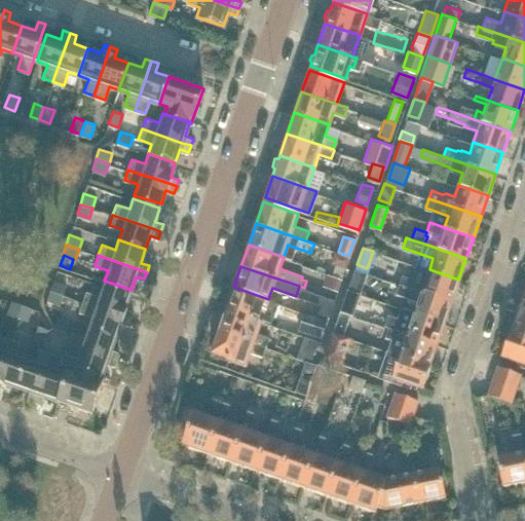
[(355,267),(348,289),(360,293),(367,271),(355,267)]
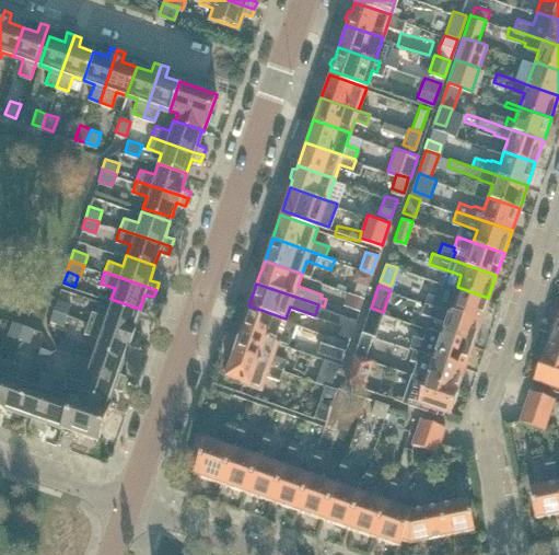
[(480,320),(488,298),(457,287),(453,298),(443,295),(440,297),(421,290),(418,299),(426,301),(480,320)]
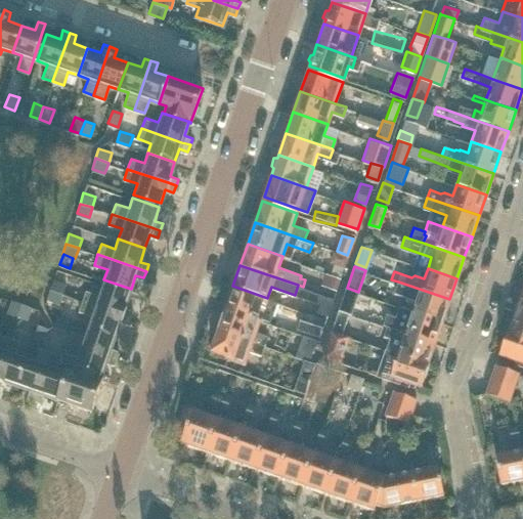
[(332,274),(328,286),(336,288),(340,276),(332,274)]
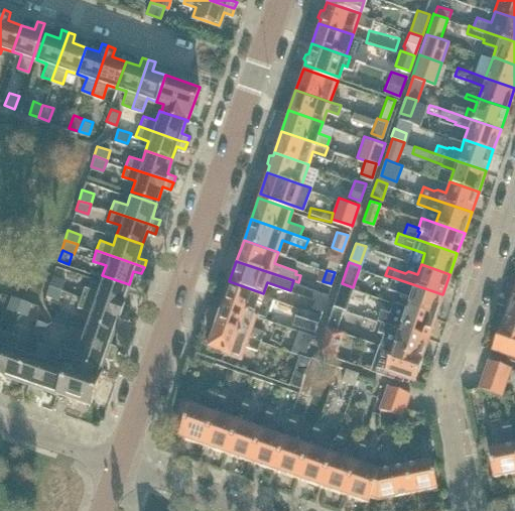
[(49,283),(62,288),(66,278),(52,274),(49,283)]
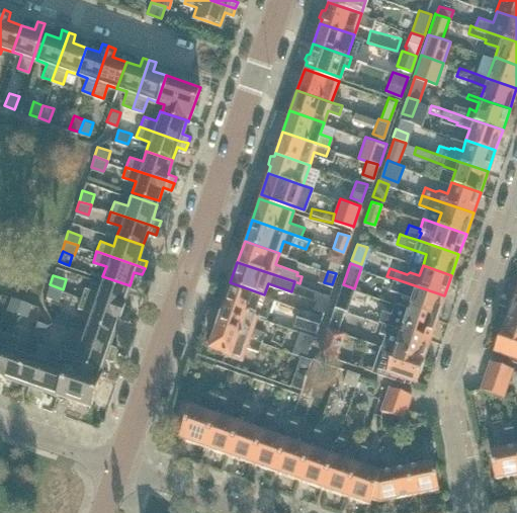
[(437,317),(444,295),(394,278),(390,288),(412,296),(409,307),(437,317)]
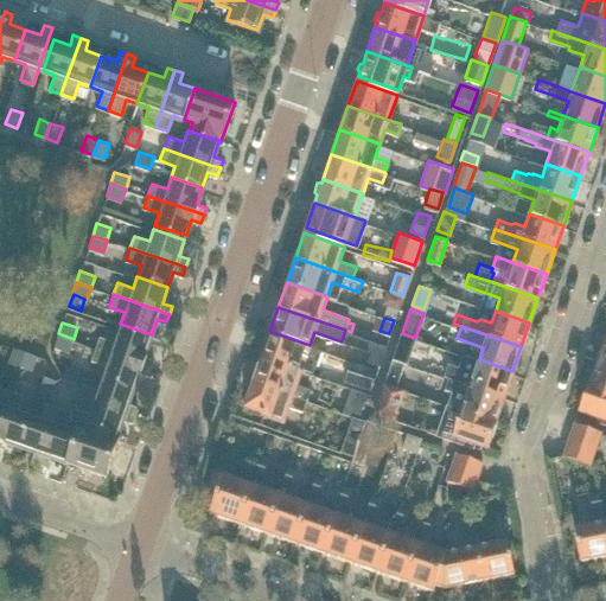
[(145,355),(150,339),(119,328),(114,340),(99,334),(95,346),(141,363),(151,366),(154,358),(145,355)]
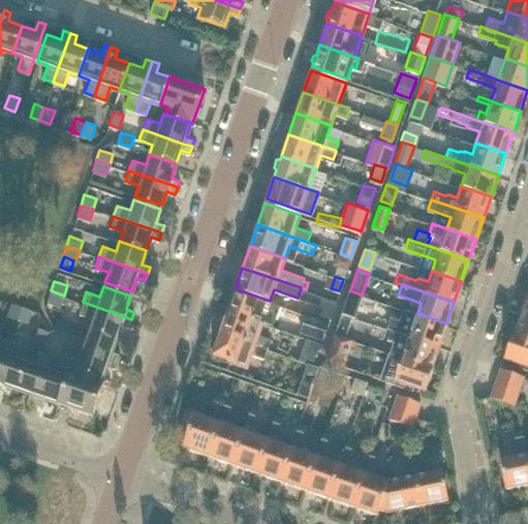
[(267,312),(270,301),(235,288),(234,291),(235,293),(228,310),(262,322),(272,326),(276,315),(267,312)]
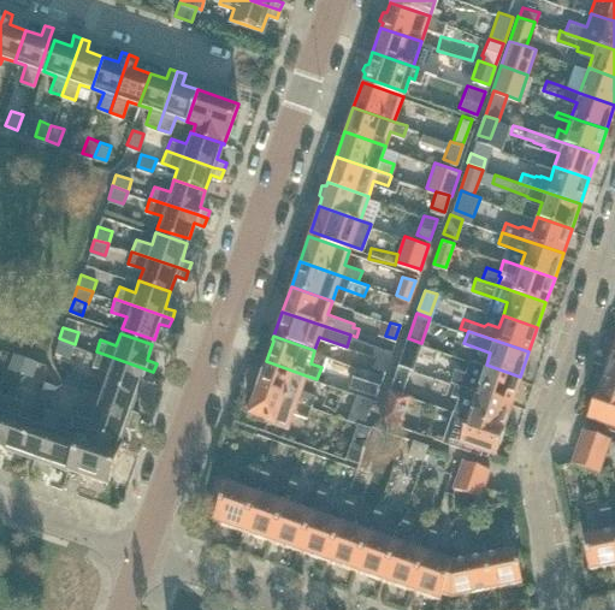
[(70,356),(75,344),(59,338),(55,350),(70,356)]
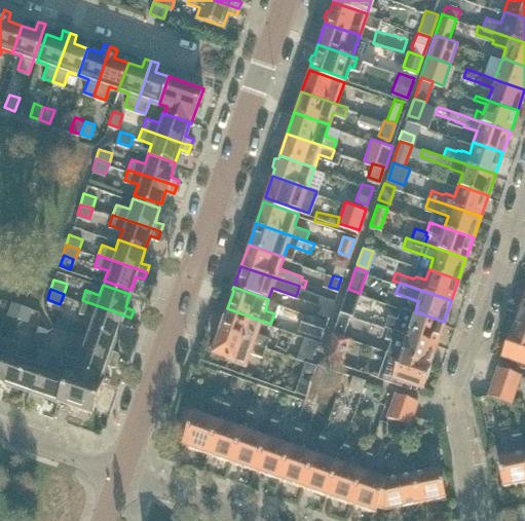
[(355,310),(361,293),(360,293),(348,289),(342,306),(355,310)]
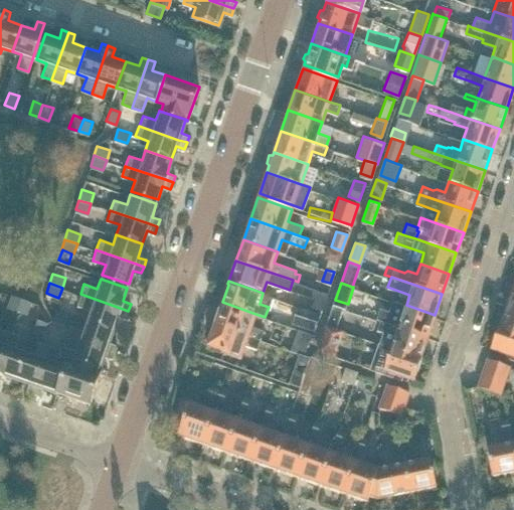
[(324,304),(327,292),(320,290),(316,301),(324,304)]
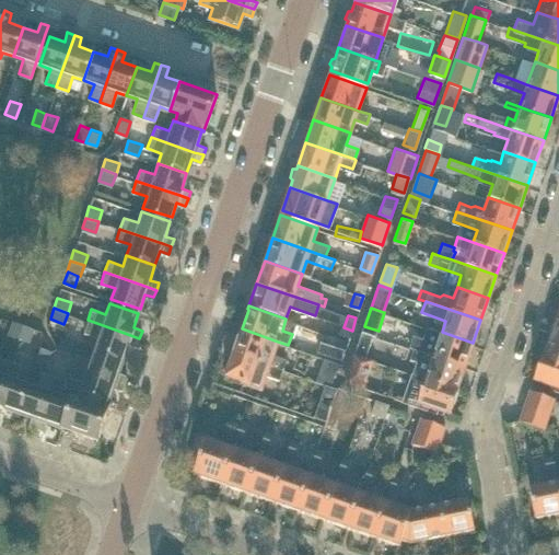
[(19,336),(23,323),(12,320),(8,333),(19,336)]
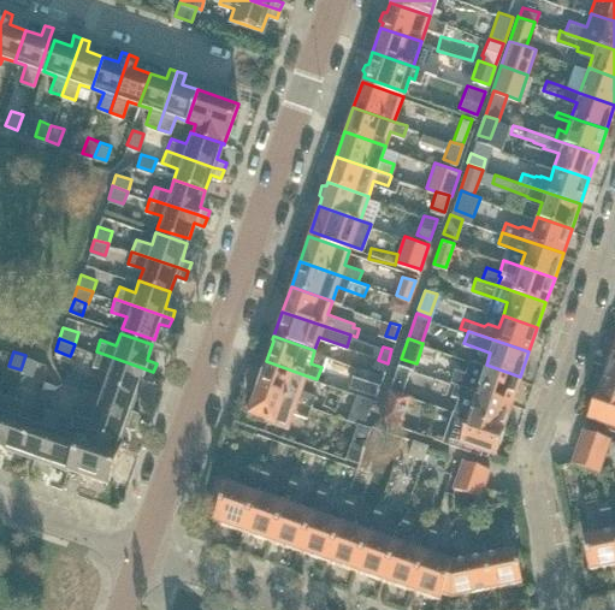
[(153,372),(143,368),(96,351),(92,363),(107,369),(104,382),(135,392),(141,377),(151,379),(153,372)]
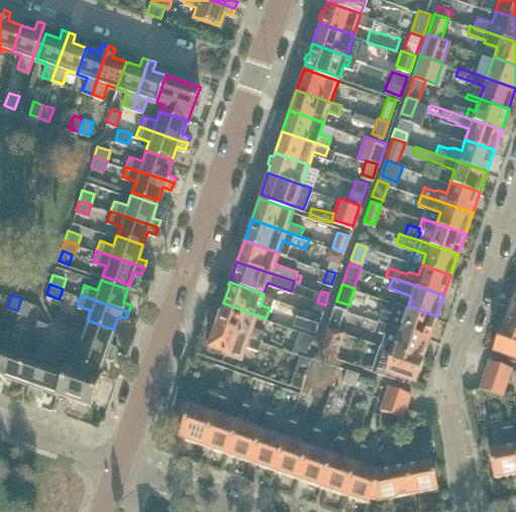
[(21,298),(17,310),(26,313),(30,301),(21,298)]
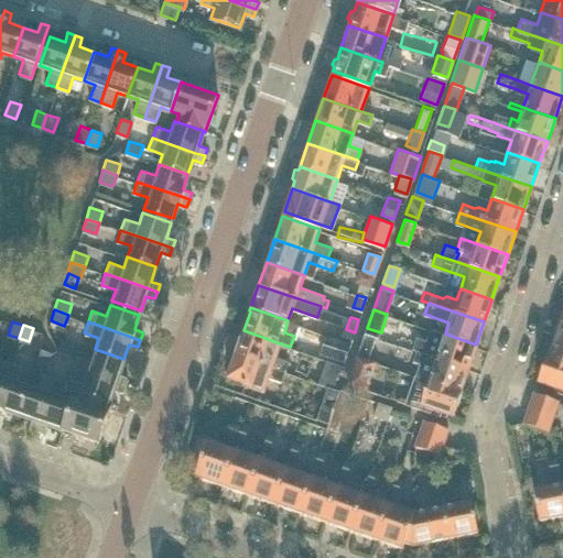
[(284,370),(288,359),(277,354),(280,343),(244,330),(236,353),(272,367),(284,370)]
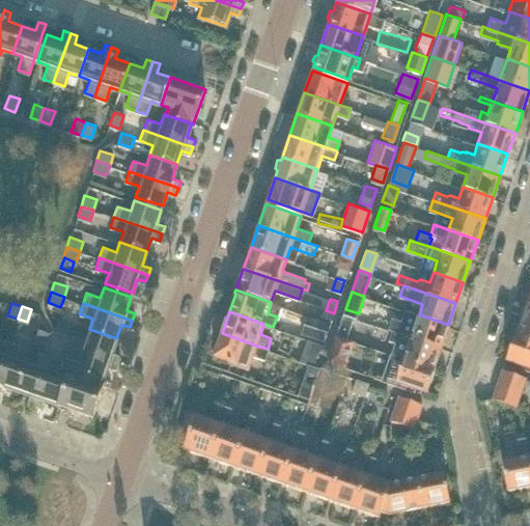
[(529,314),(522,312),(514,334),(513,334),(513,335),(529,340),(529,314)]
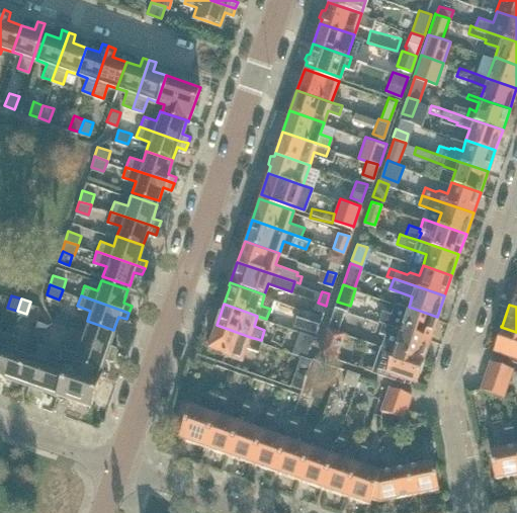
[(316,331),(322,313),(299,306),(293,324),(316,331)]
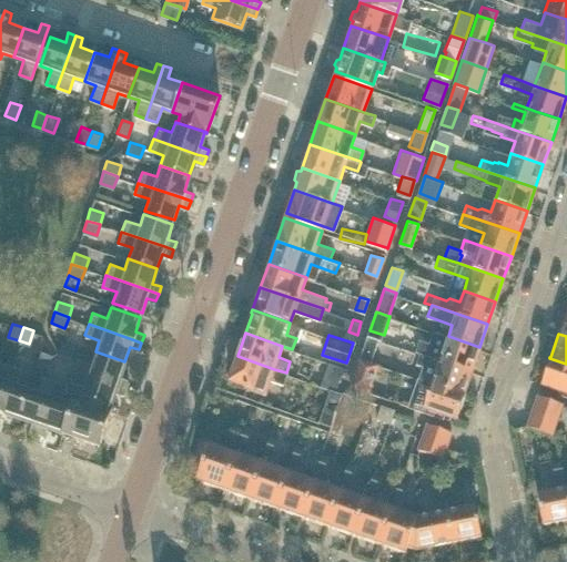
[(360,357),(371,360),(378,338),(367,335),(360,357)]
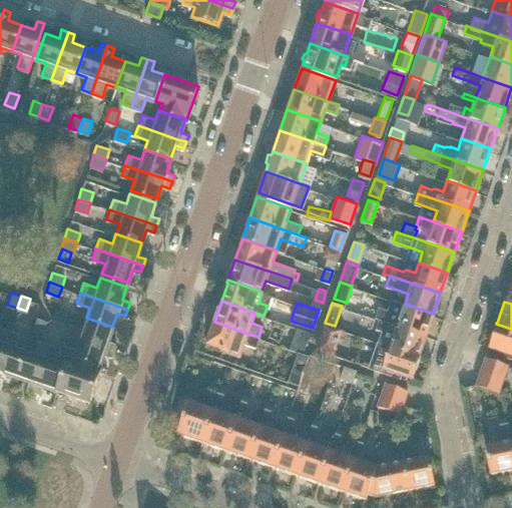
[(426,335),(433,314),(405,304),(401,316),(389,312),(388,313),(378,309),(375,317),(426,335)]
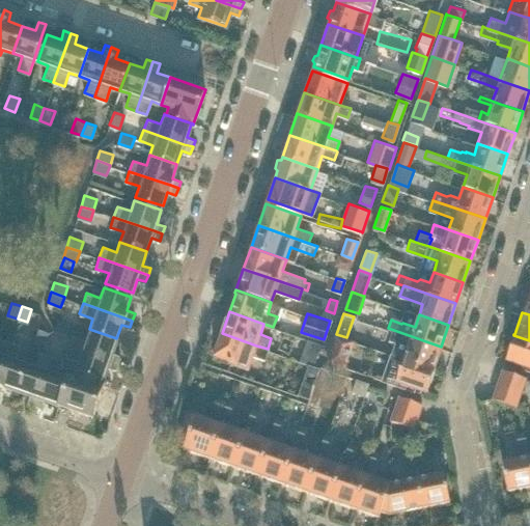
[(67,333),(71,323),(57,319),(54,329),(67,333)]
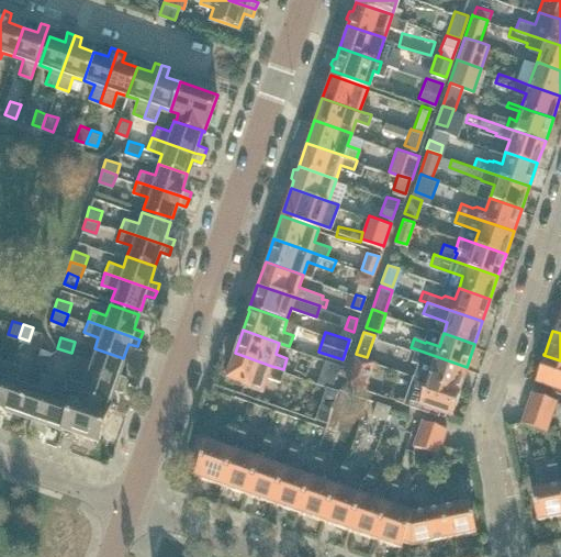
[(46,364),(52,351),(41,346),(36,360),(46,364)]
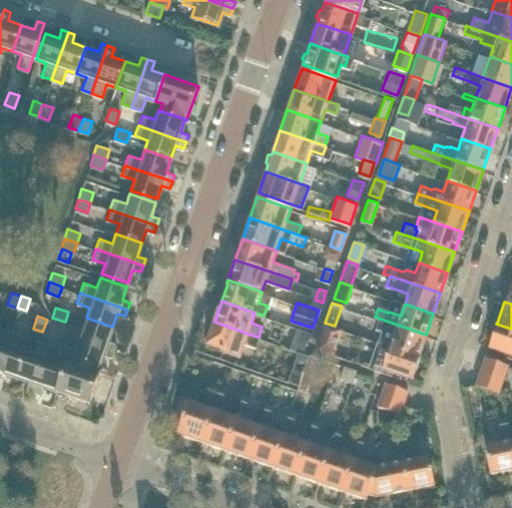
[(419,355),(426,335),(375,317),(373,325),(383,328),(382,330),(394,334),(390,345),(419,355)]
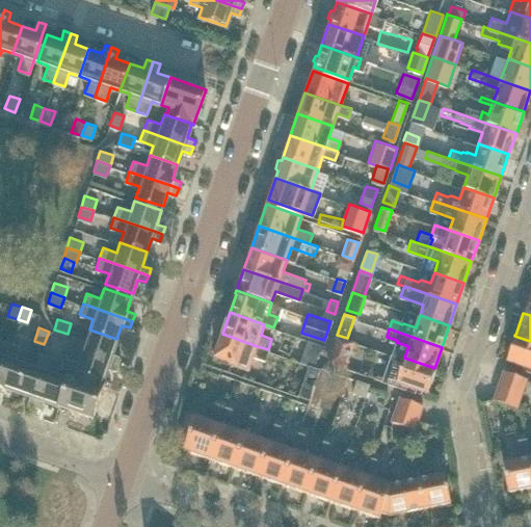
[(112,352),(116,339),(89,330),(86,340),(73,335),(69,345),(110,360),(118,362),(121,356),(112,352)]
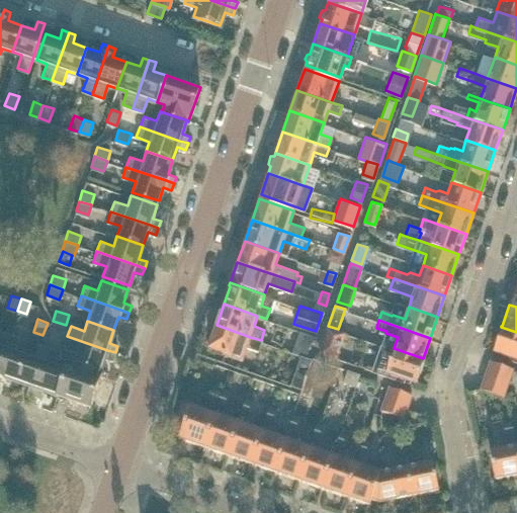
[(261,340),(250,337),(217,325),(209,346),(223,350),(223,352),(242,359),(247,345),(258,349),(261,340)]
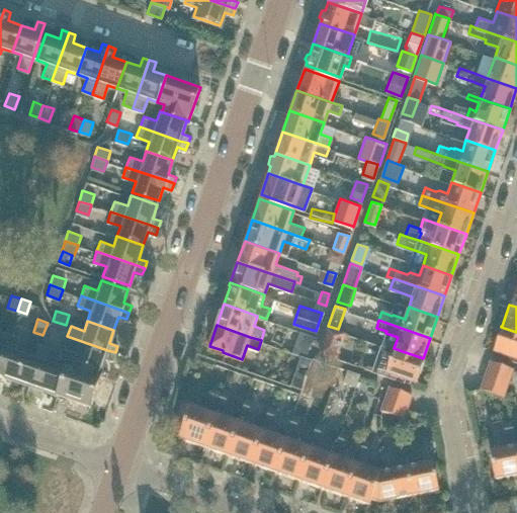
[(344,332),(338,329),(328,326),(327,326),(319,350),(336,356),(344,332)]
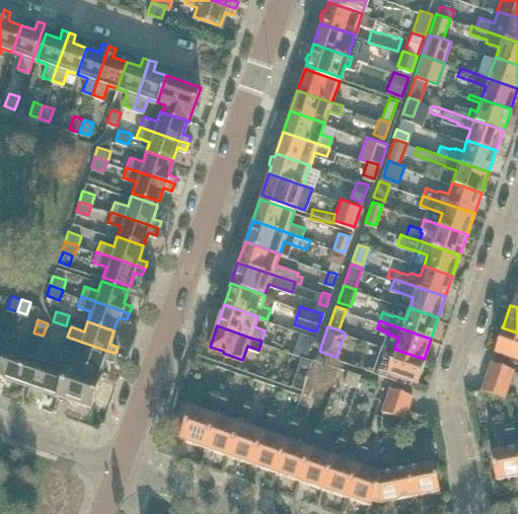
[(517,333),(502,327),(495,349),(517,356),(517,333)]
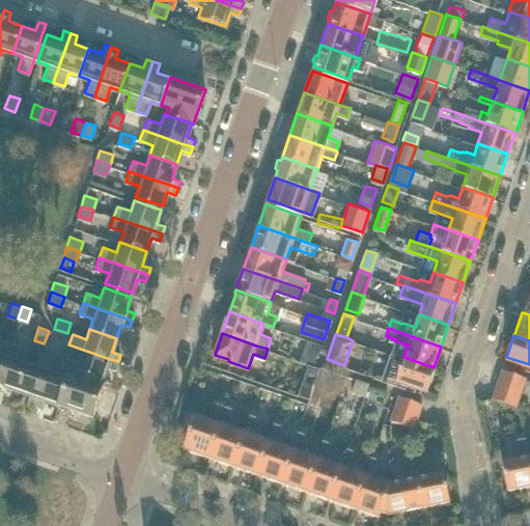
[(0,368),(10,340),(0,337),(0,368)]
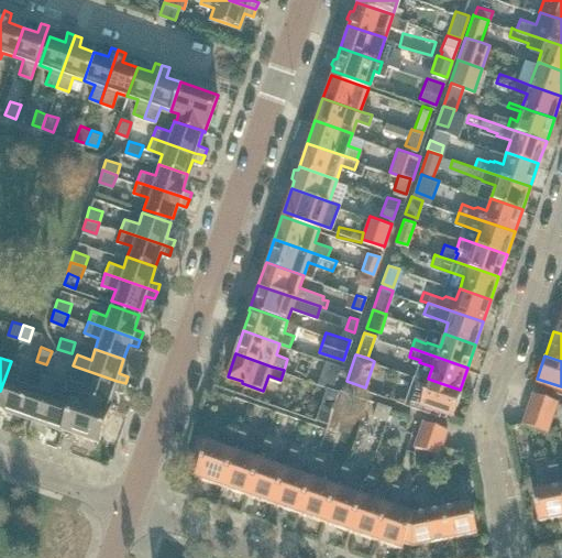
[(334,387),(342,365),(327,360),(318,382),(322,383),(334,387)]
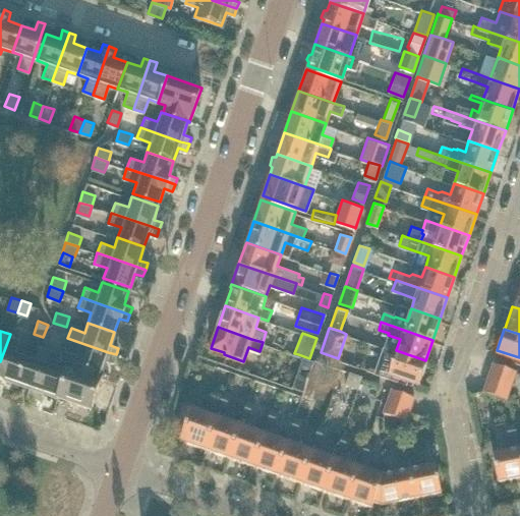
[(15,351),(20,338),(10,334),(0,361),(0,382),(2,377),(16,381),(25,354),(15,351)]
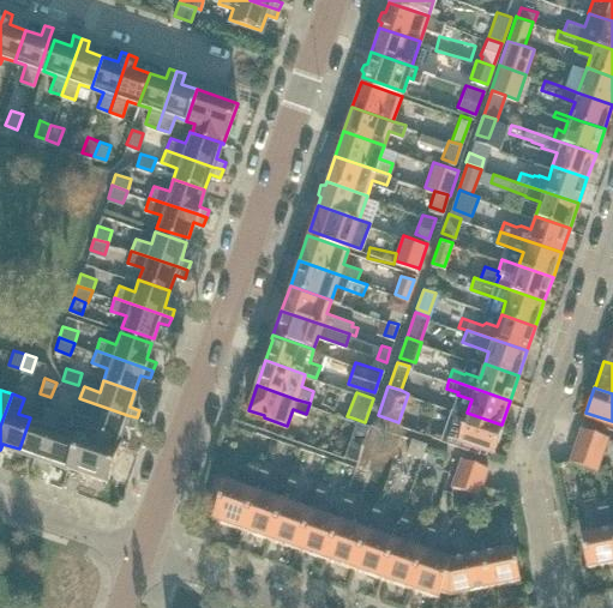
[(137,417),(127,415),(79,398),(76,410),(91,416),(86,428),(121,439),(119,438),(124,422),(133,426),(137,417)]
